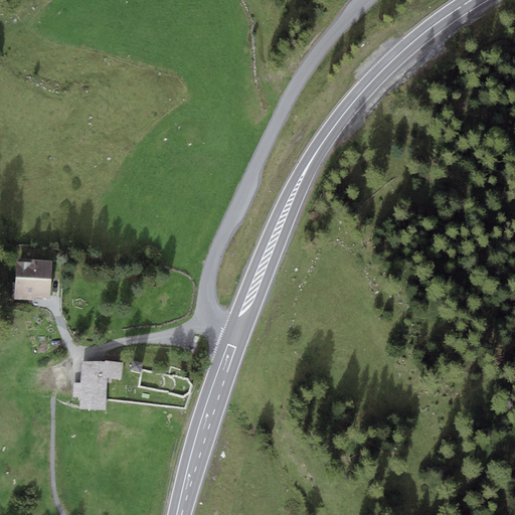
[(16,259),(14,299),(34,300),(34,297),(50,298),(52,261),(16,259)]
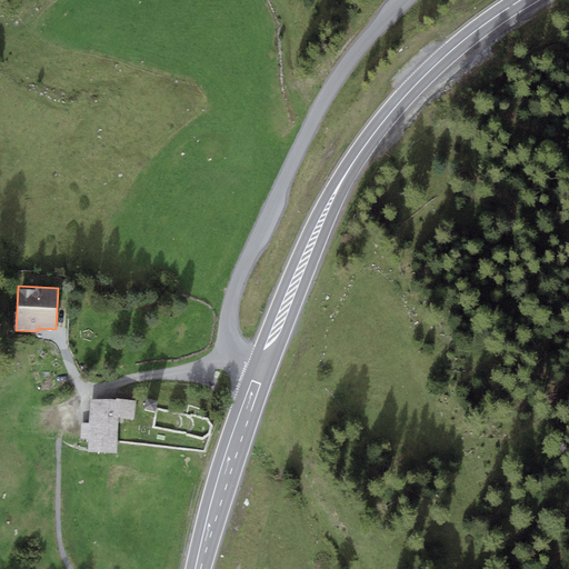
[(118,441),(119,419),(120,400),(90,398),(87,451),(117,453),(118,441)]
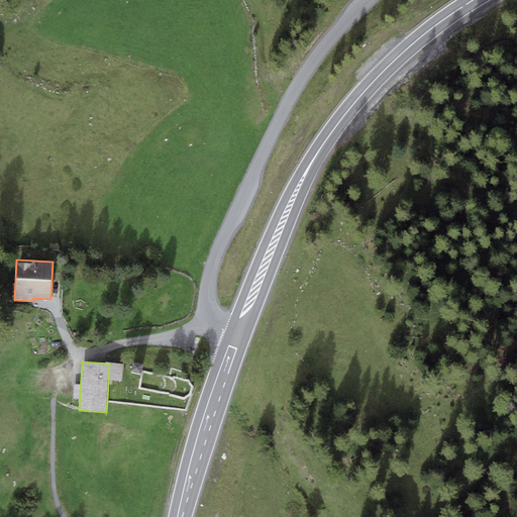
[(143,365),(133,362),(131,372),(140,374),(141,371),(143,365)]
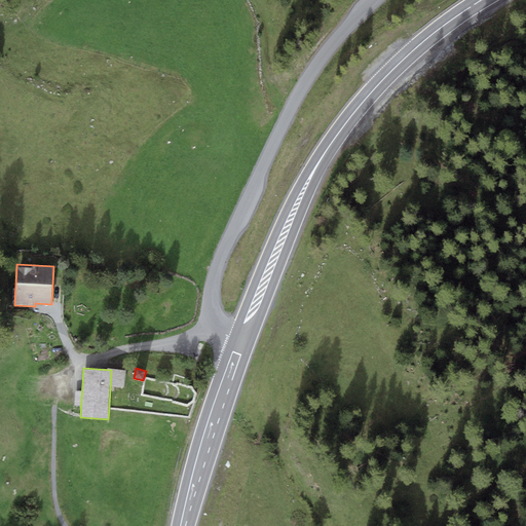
[(126,371),(111,370),(110,387),(125,387),(126,371)]
